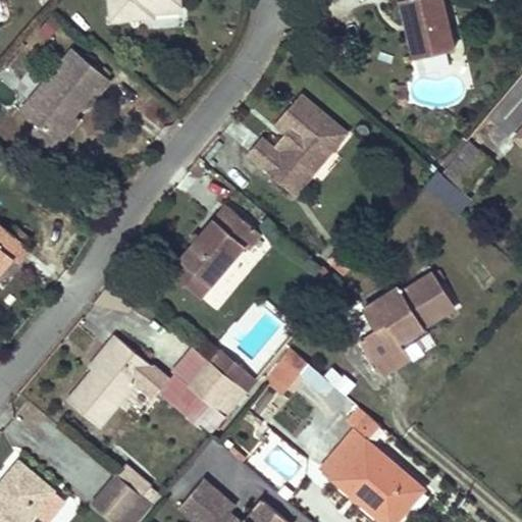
[(109,0),(111,20),(154,16),(154,12),(152,0),(109,0)]
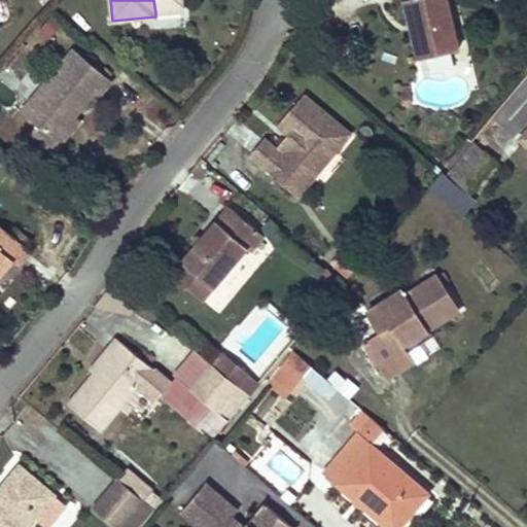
[(184,10),(182,0),(153,0),(155,12),(184,10)]
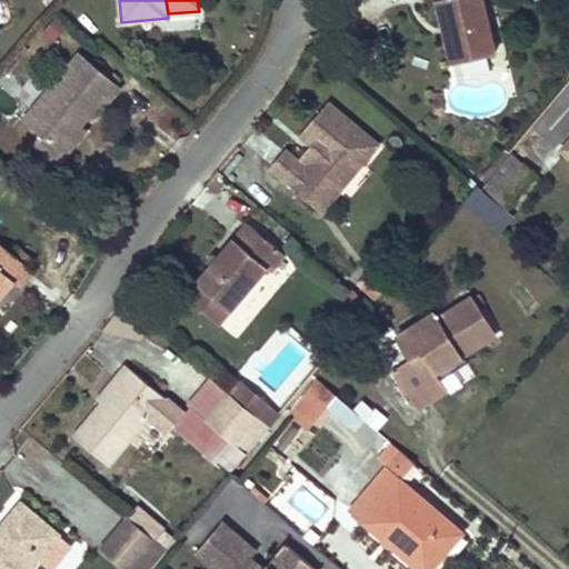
[(496,53),(482,0),(437,0),(443,28),(449,27),(451,33),(446,35),(452,63),(496,53)]
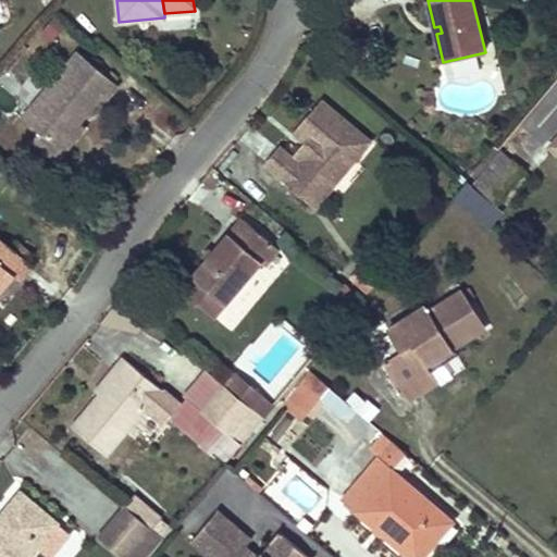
[(79,122),(101,96),(106,100),(119,85),(78,51),(23,116),(41,133),(59,147),(79,122)]
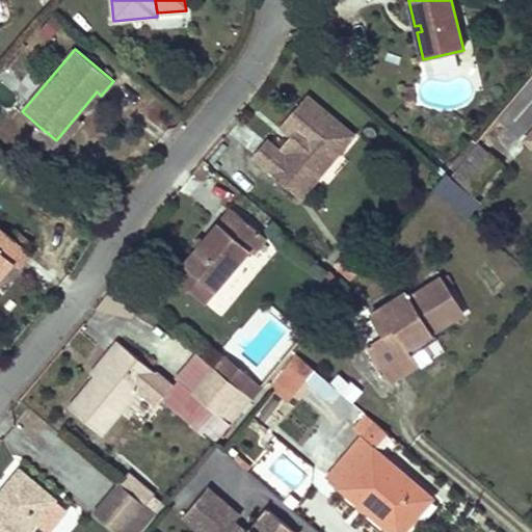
[(416,105),(415,88),(405,88),(406,105),(416,105)]
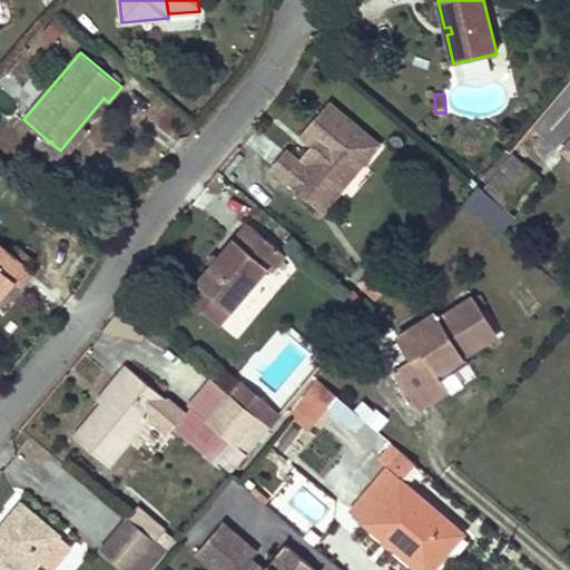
[(364,163),(380,144),(331,102),(303,135),(314,145),(320,149),(308,161),(306,165),(287,149),(273,167),(324,210),(336,197),(331,185),(351,160),(364,163)]
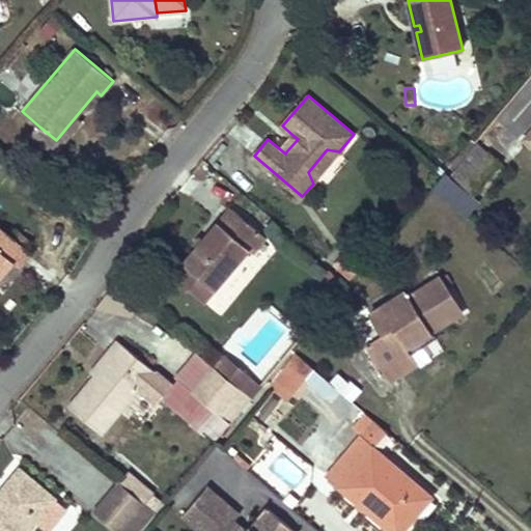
[(53,155),(82,121),(76,116),(56,140),(39,127),(31,137),(53,155)]
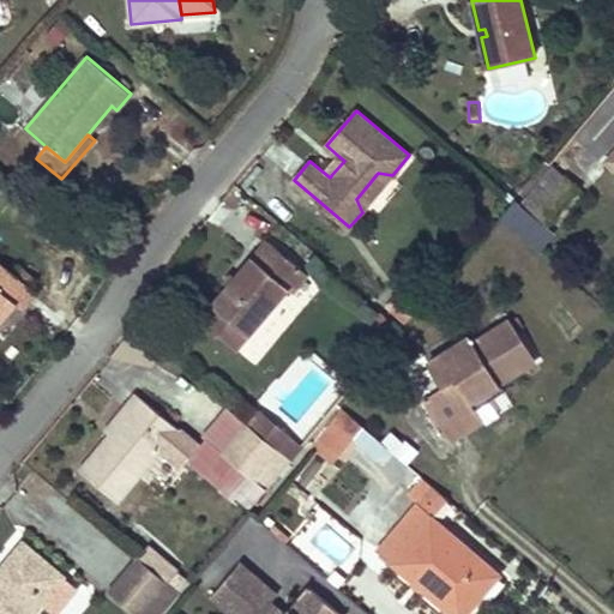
[(344,161),(338,156),(327,169),(332,174),(344,161)]
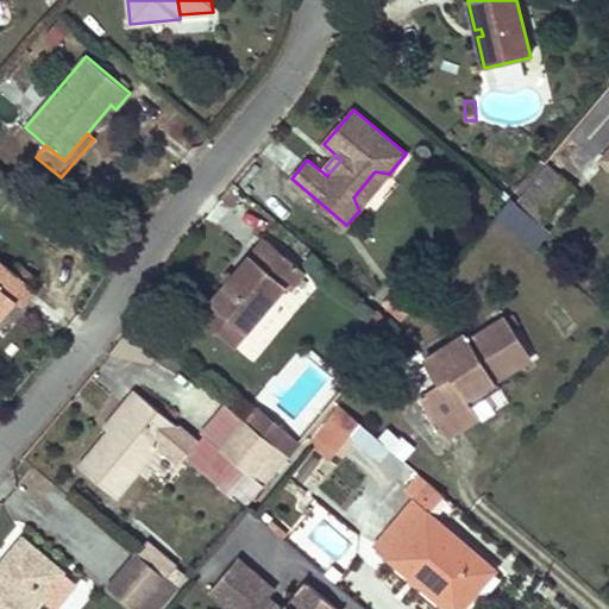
[(542,225),(575,186),(550,164),(516,203),(542,225)]
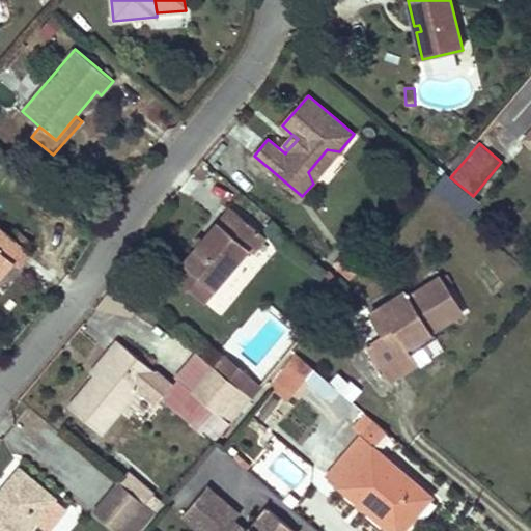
[(313,184),(339,151),(327,149),(308,172),(313,184)]
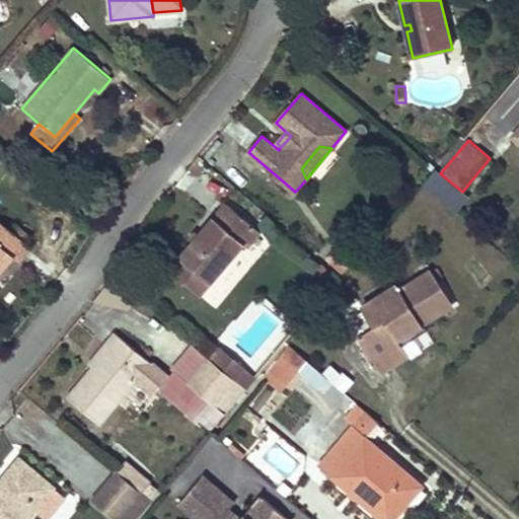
[(247,246),(261,231),(225,202),(179,257),(211,283),(244,243),(247,246)]
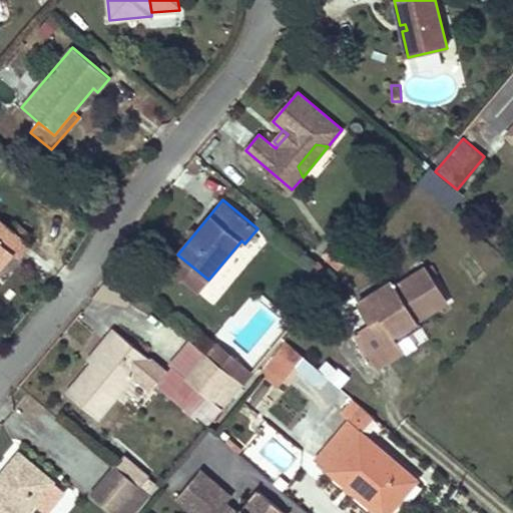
[(0,217),(0,268),(13,252),(19,257),(30,243),(26,239),(10,226),(0,217)]
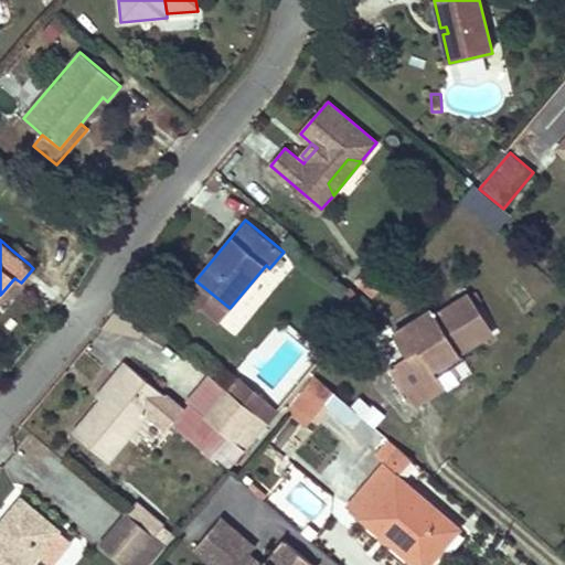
[(34,257),(17,243),(11,249),(29,264),(34,257)]
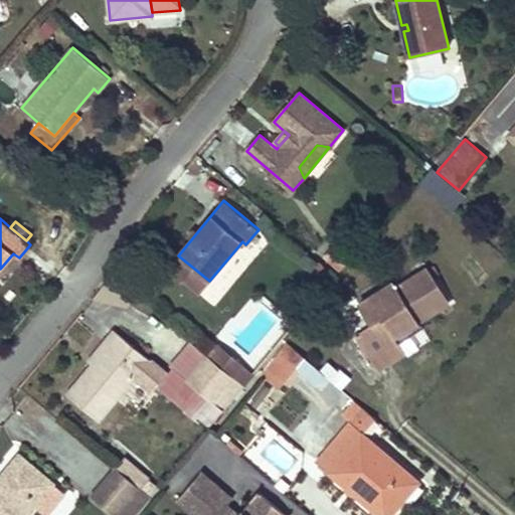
[(209,281),(178,255),(168,267),(199,293),(209,281)]
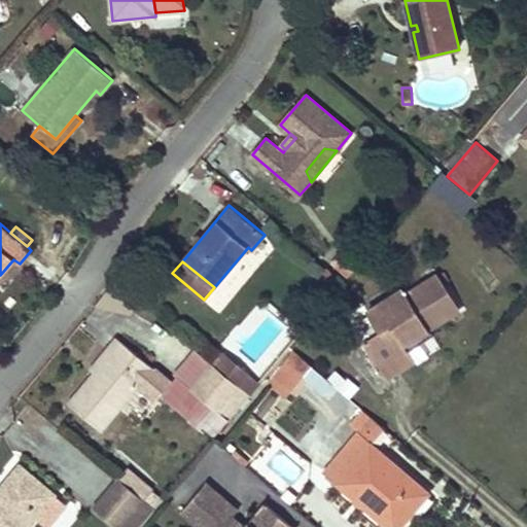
[(427,328),(459,308),(438,275),(408,294),(403,289),(367,312),(380,331),(363,342),(387,379),(415,360),(409,351),(403,344),(427,328)]
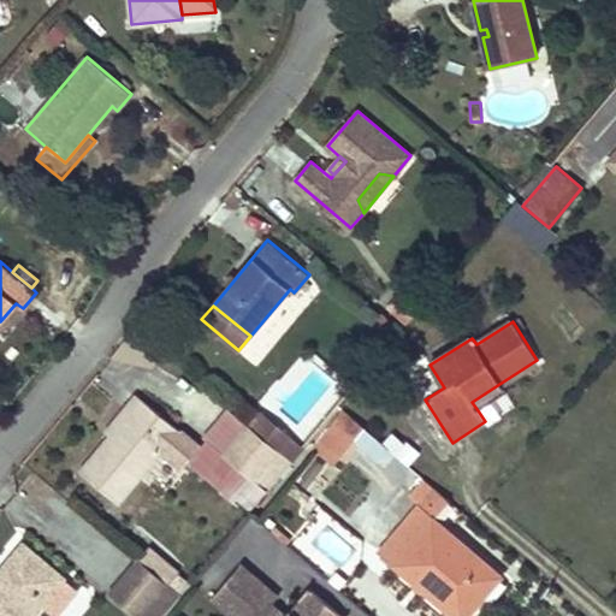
[(478,410),(507,392),(499,384),(472,402),(478,410)]
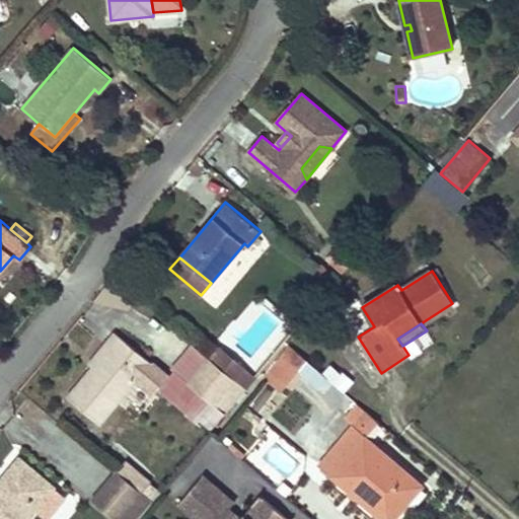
[(99,424),(151,362),(116,331),(104,345),(108,348),(92,367),(68,396),(99,424)]
